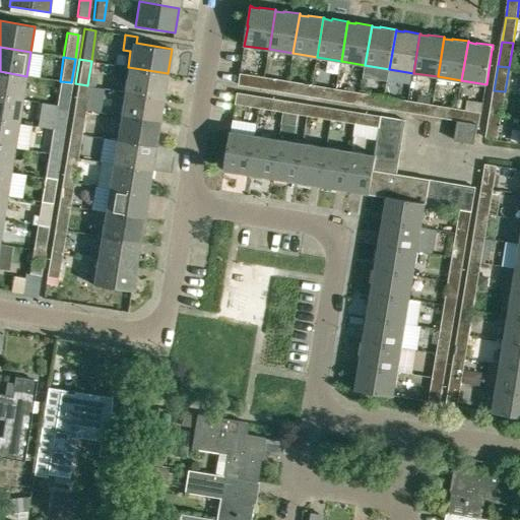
[(164,98),(168,73),(128,67),(124,91),(164,98)]
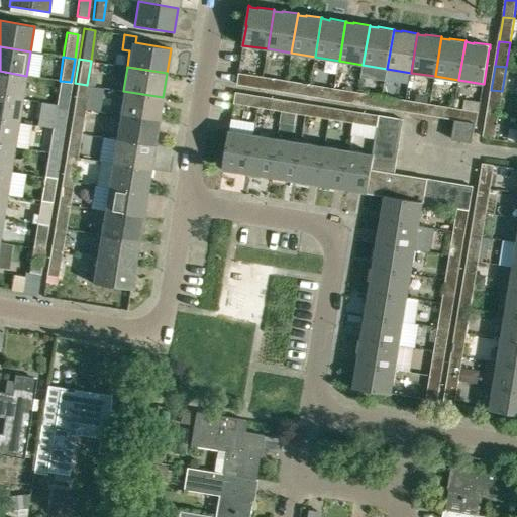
[(0,71),(0,95),(22,99),(26,76),(0,71)]
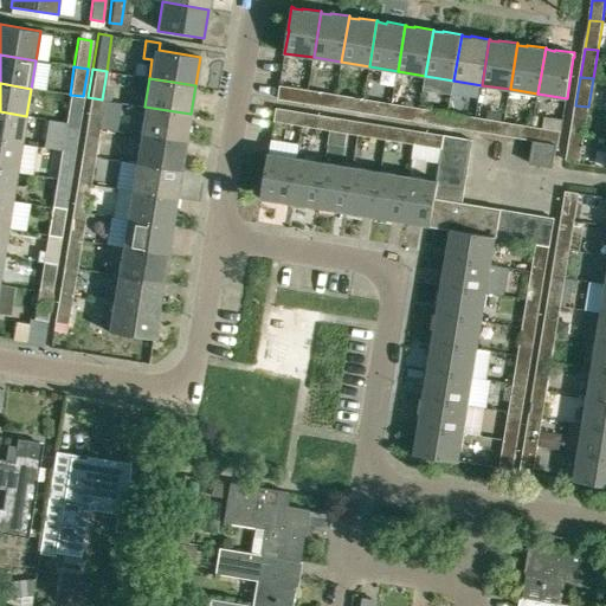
[(308,90),(279,85),(277,100),(305,103),(308,90)]
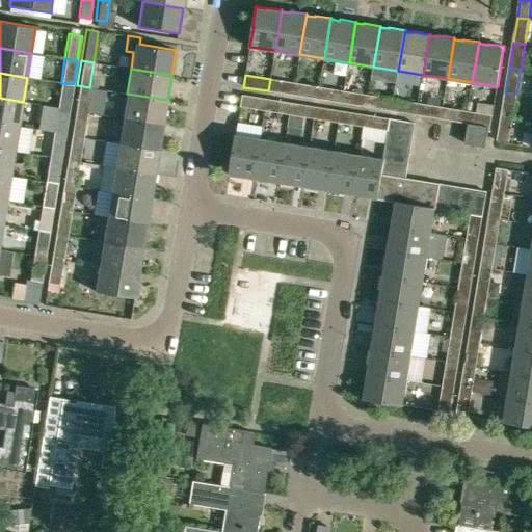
[(270,79),(268,90),(293,95),(295,83),(270,79)]
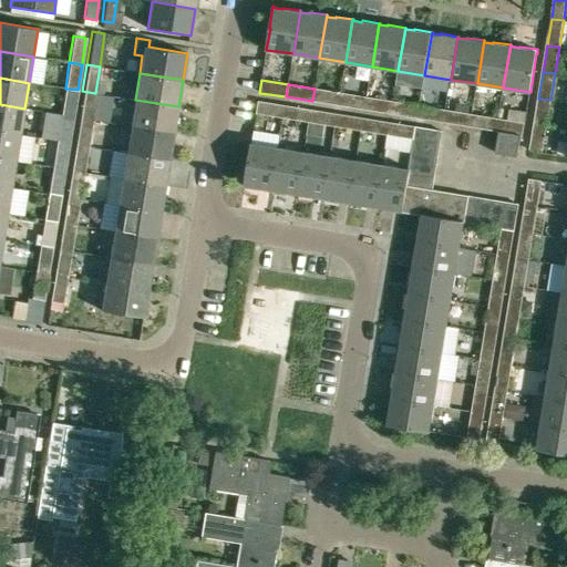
[(61,114),(73,116),(78,90),(65,89),(61,114)]
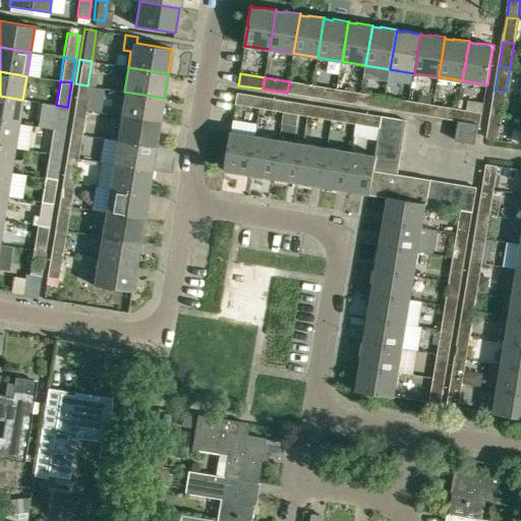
[(287,93),(311,97),(313,85),(289,81),(287,93)]
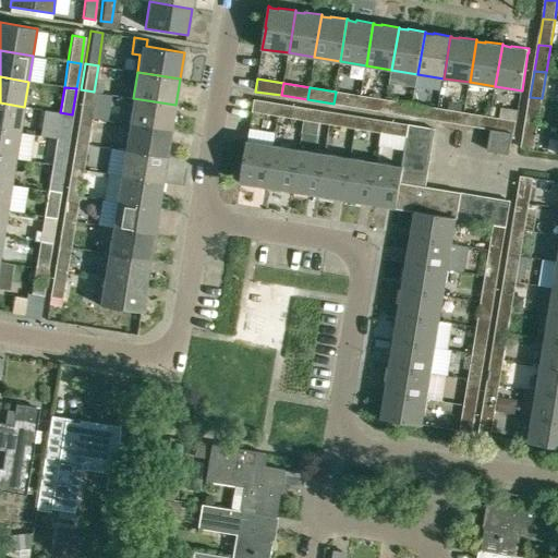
[(94,92),(81,89),(77,116),(91,118),(94,92)]
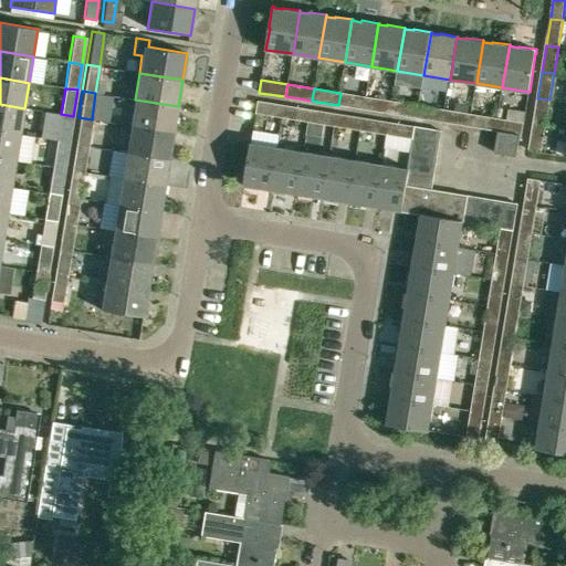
[(366,97),(341,93),(338,105),(364,109),(366,97)]
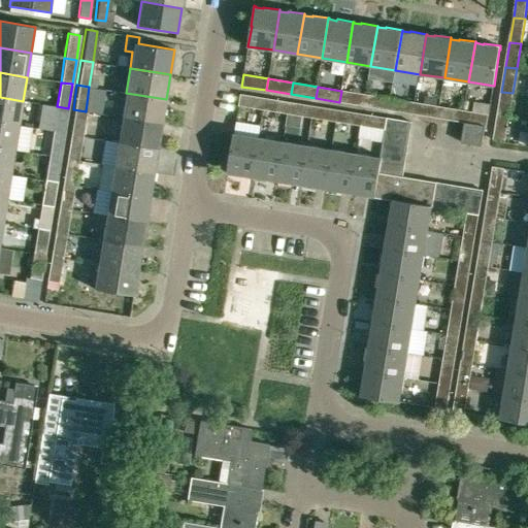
[(339,102),(364,106),(366,94),(341,91),(339,102)]
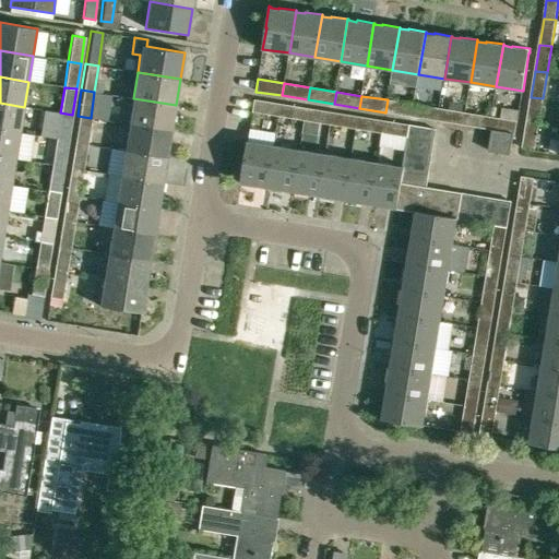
[(526,123),(538,125),(543,98),(531,97),(526,123)]
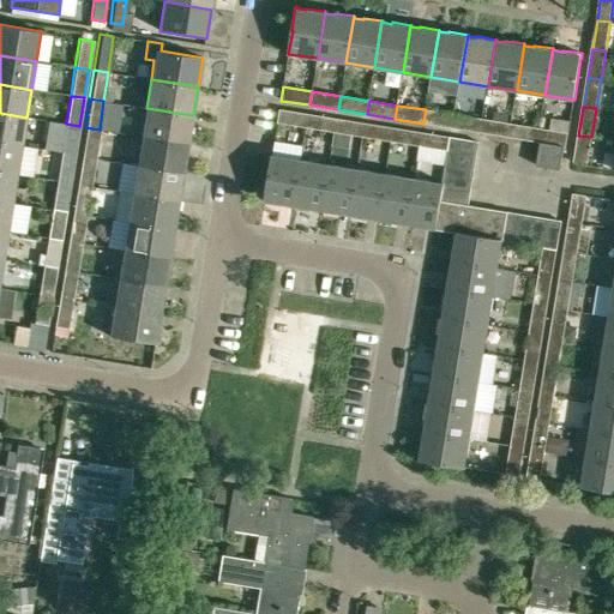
[(190,144),(193,115),(146,108),(142,136),(190,144)]
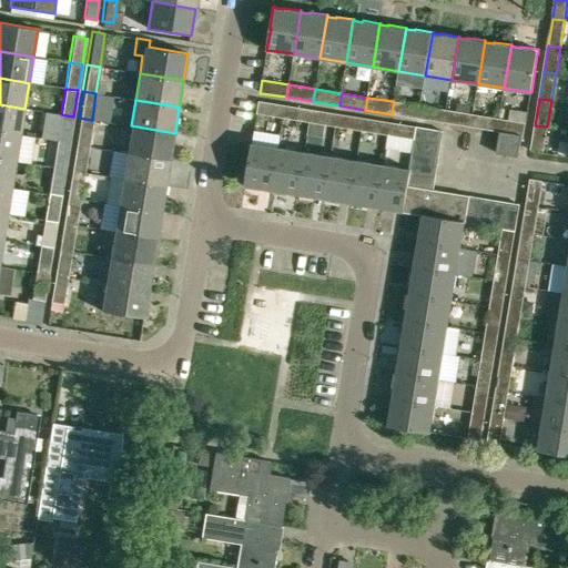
[(257,112),(284,115),(285,103),(259,100),(257,112)]
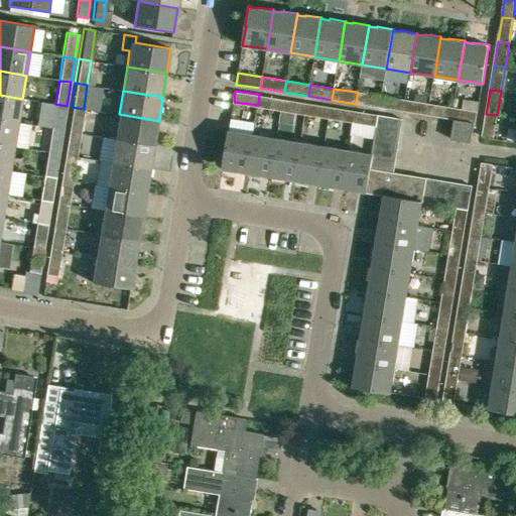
[(358,92),(356,104),(380,108),(382,96),(358,92)]
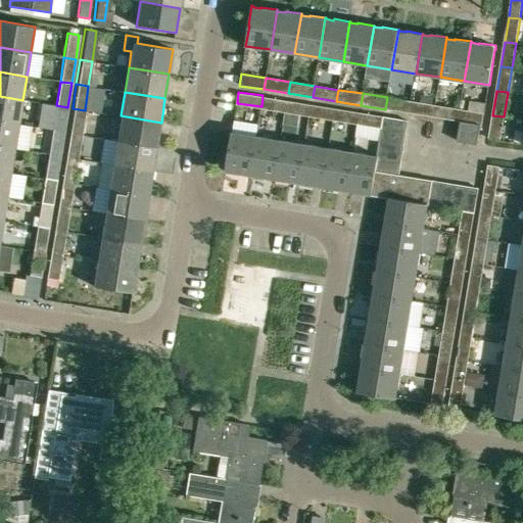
[(262,106),(285,110),(287,99),(263,95),(262,106)]
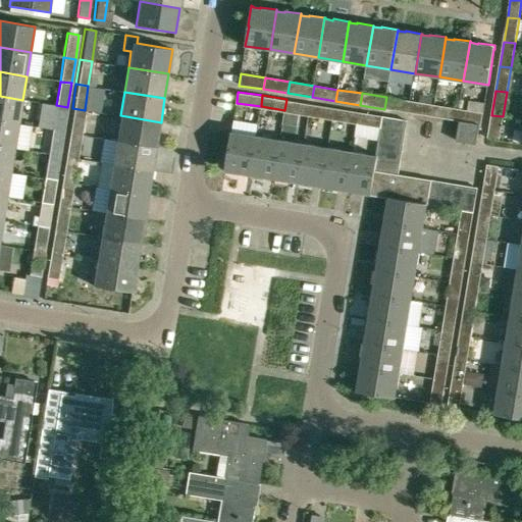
[(0,121),(18,124),(22,100),(0,96),(0,121)]
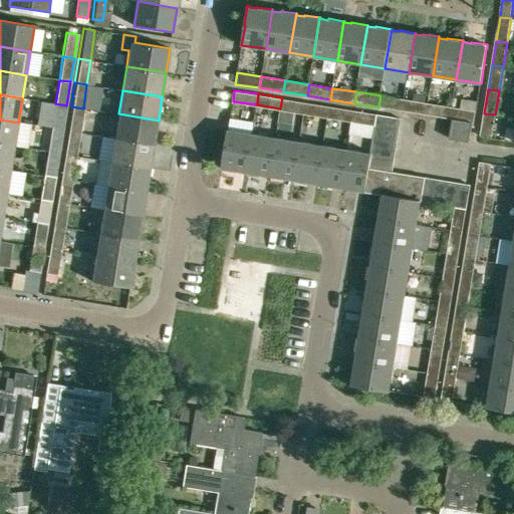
[(380,95),(378,107),(403,110),(404,99),(380,95)]
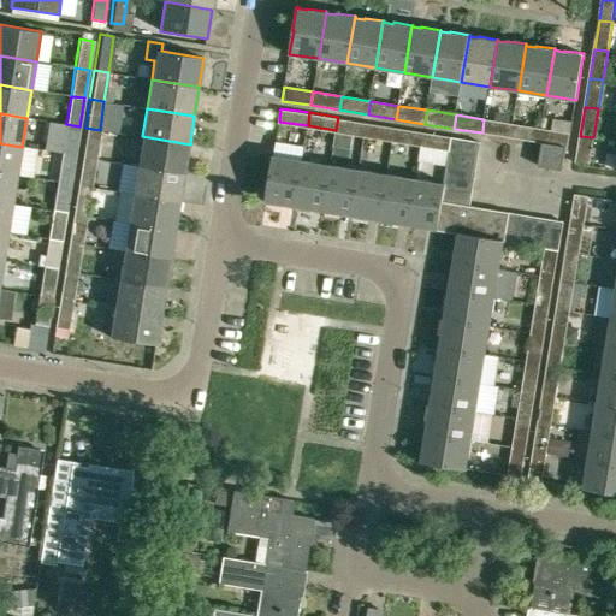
[(367,123),(338,117),(336,130),(365,135),(367,123)]
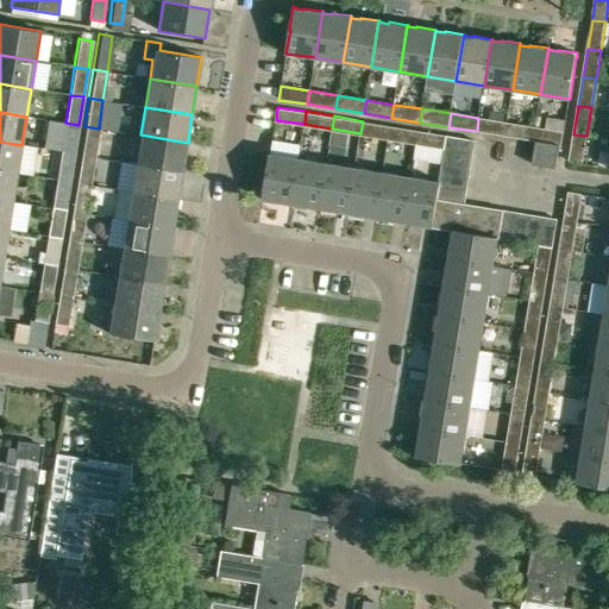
[(477,131),(504,136),(507,123),(478,118),(477,131)]
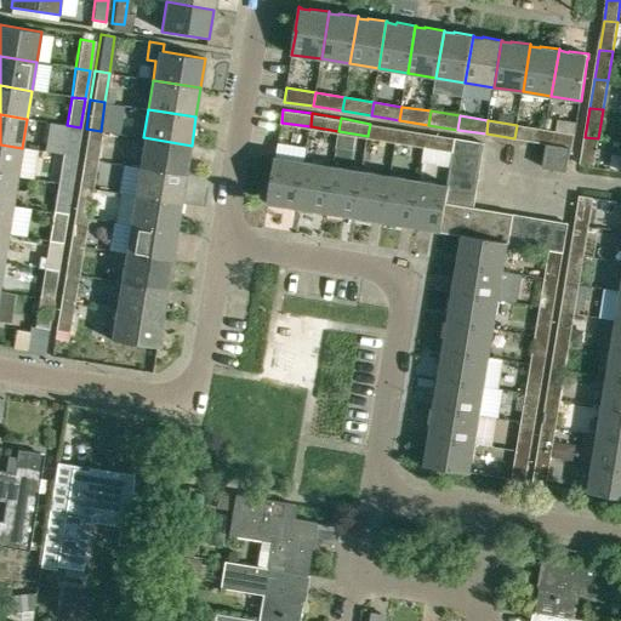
[(368,136),(397,141),(399,129),(370,124),(368,136)]
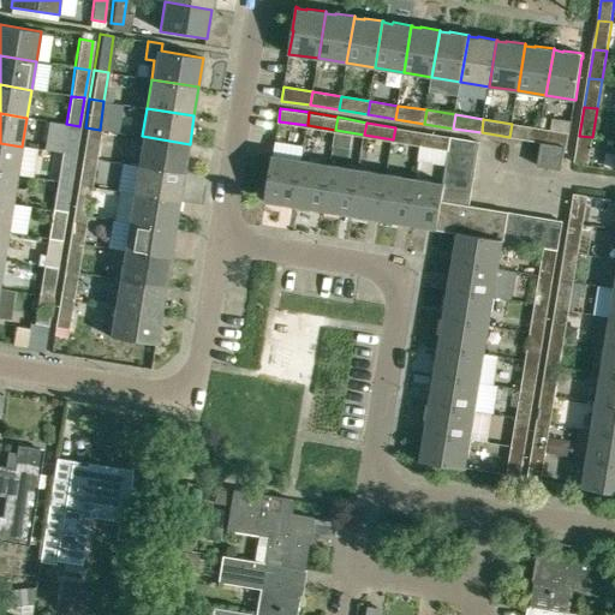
[(61,153),(76,155),(79,126),(66,124),(61,153)]
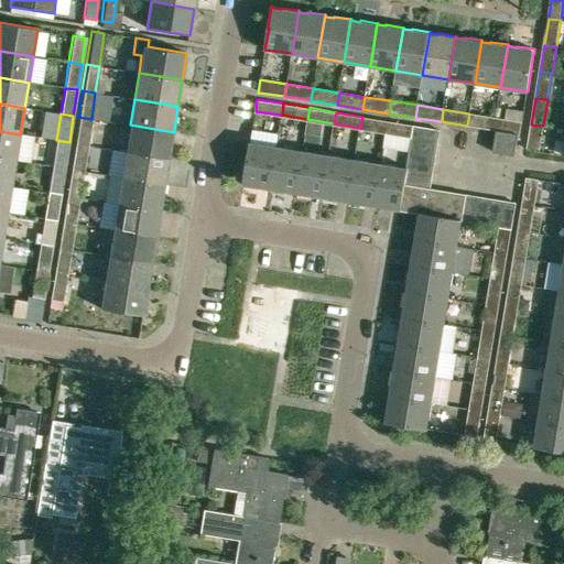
[(469,114),(467,126),(494,130),(496,117),(469,114)]
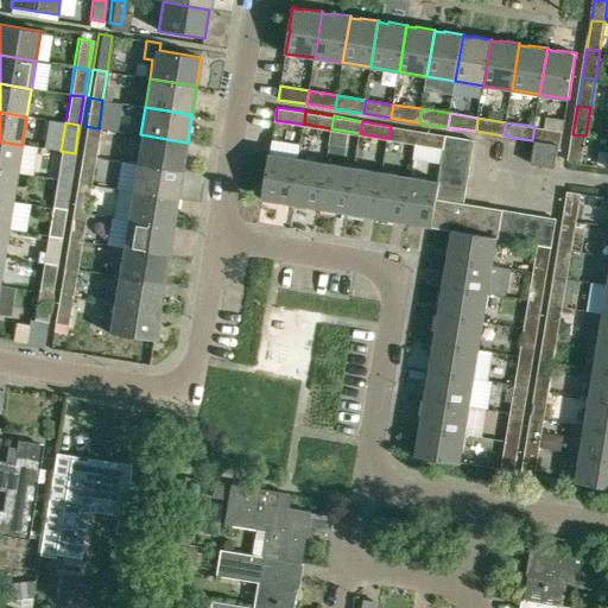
[(80,154),(94,156),(99,128),(84,126),(80,154)]
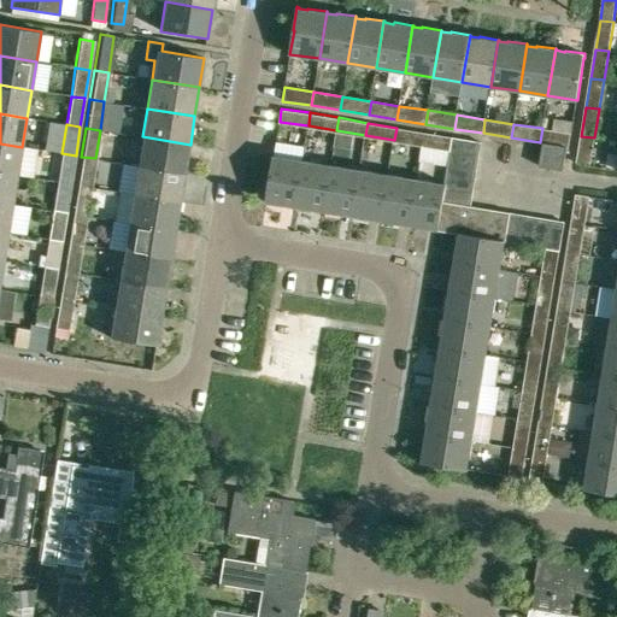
[(394,140),(423,145),(424,133),(397,128),(394,140)]
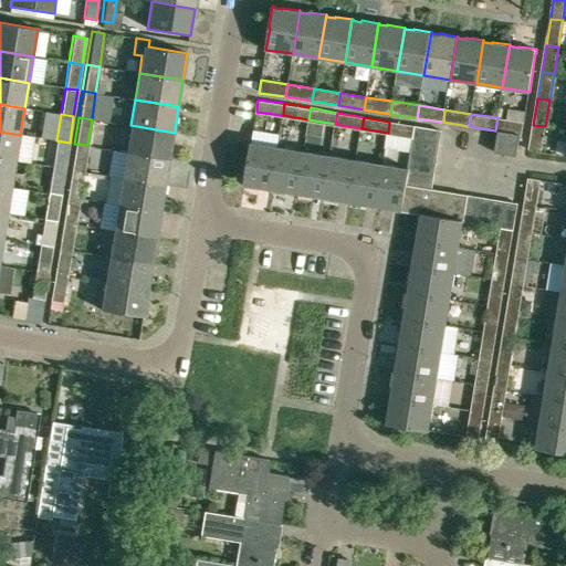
[(495,130),(498,130),(521,135),(524,135),(525,122),(498,117),(495,130)]
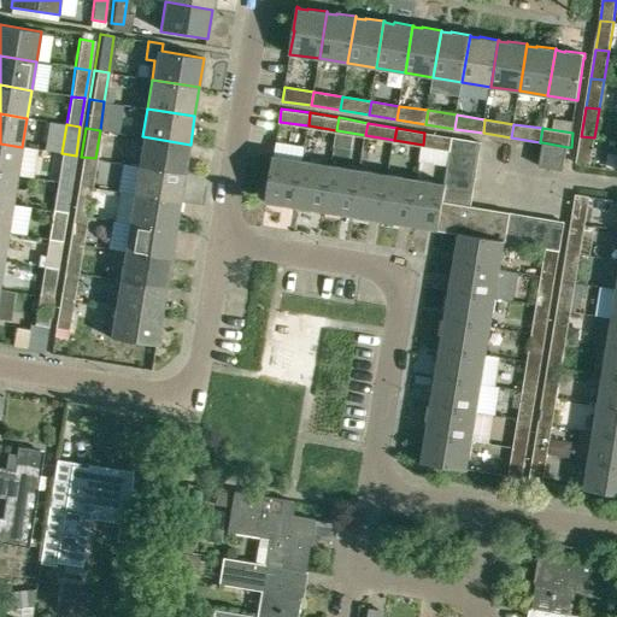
[(452,137),(424,133),(423,145),(450,150),(452,137)]
